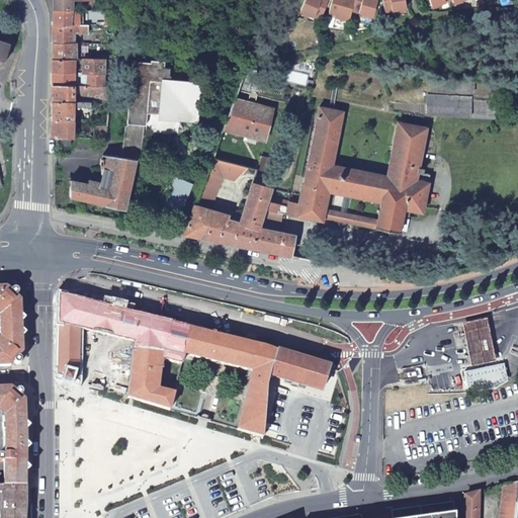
[(92,0),(54,0),(54,10),(70,10),(70,0),(77,0),(82,1),(92,0)]
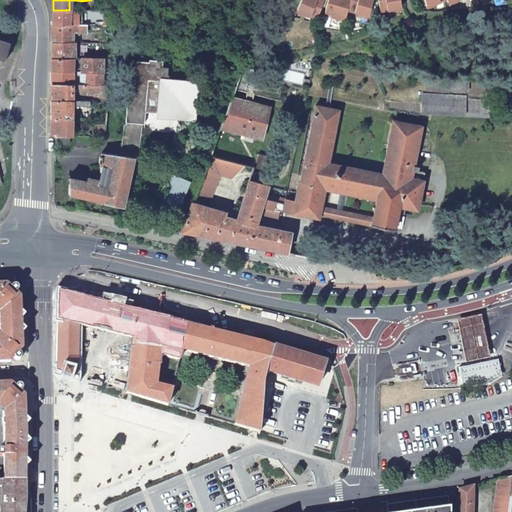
[(294,0),(290,10),(310,18),(317,0),(294,0)]
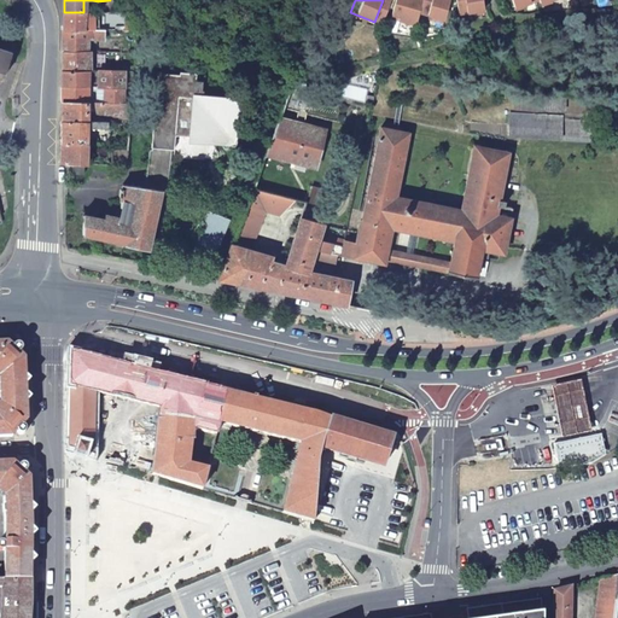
[(388,0),(385,11),(394,13),(391,19),(408,24),(412,12),(437,19),(442,0),(388,0)]
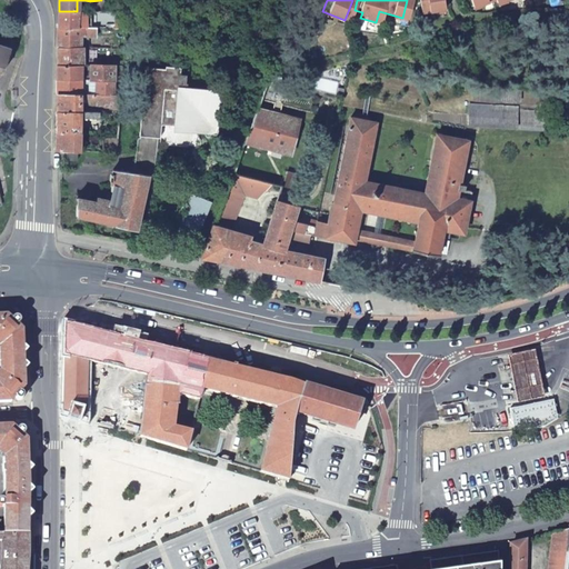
[(413,0),(416,12),(439,9),(438,0),(413,0)]
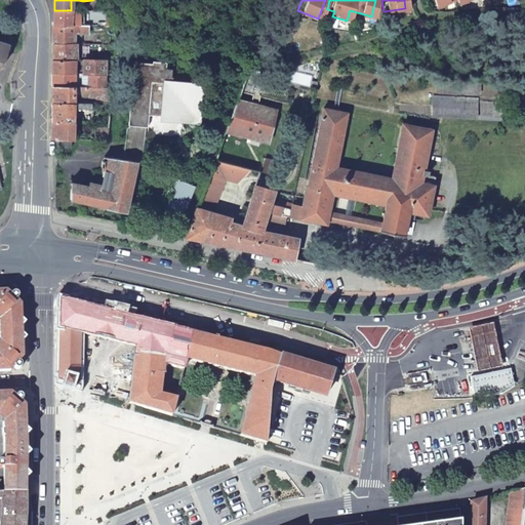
[(84,9),(71,10),(54,10),(54,26),(83,26),(84,9)]
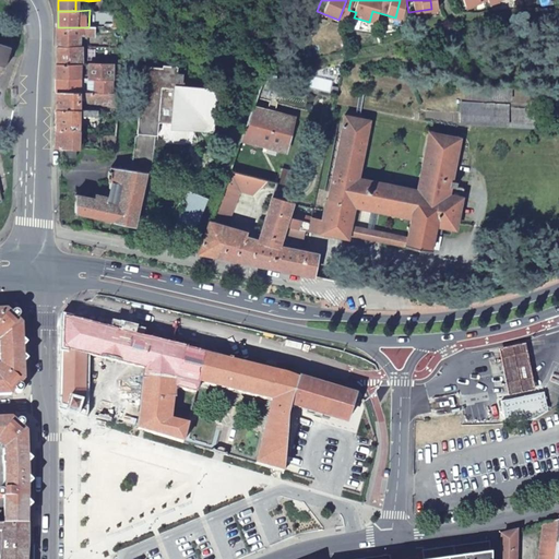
[(125,27),(125,19),(113,19),(113,27),(125,27)]
